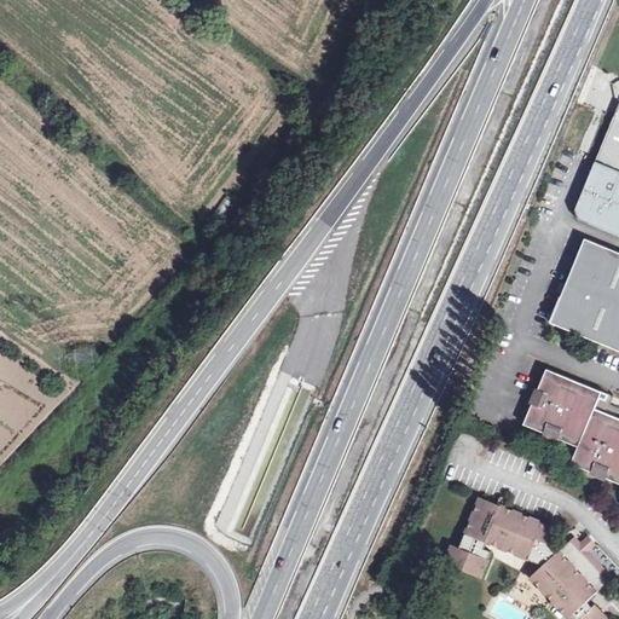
[(618,100),(594,162),(618,172),(618,100)]
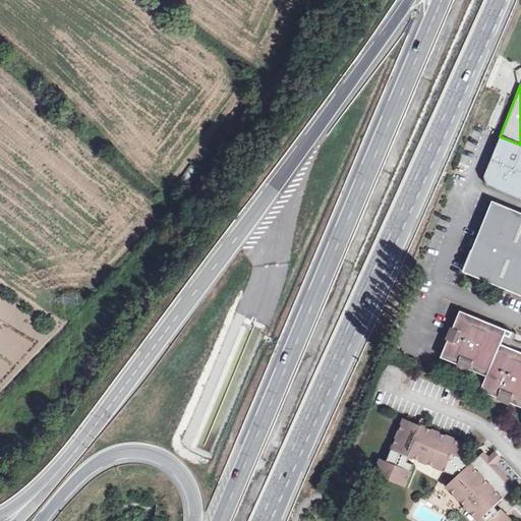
[(520,145),(500,136),(482,177),(486,185),(520,198),(520,145)]
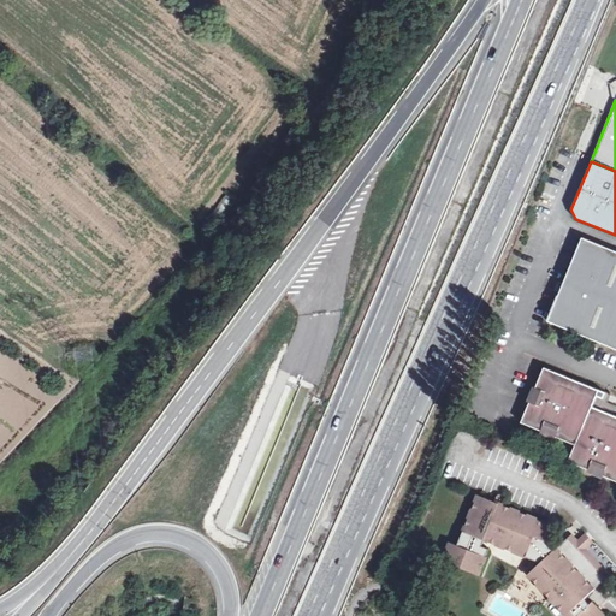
[(615,252),(581,238),(548,321),(615,349),(615,252)]
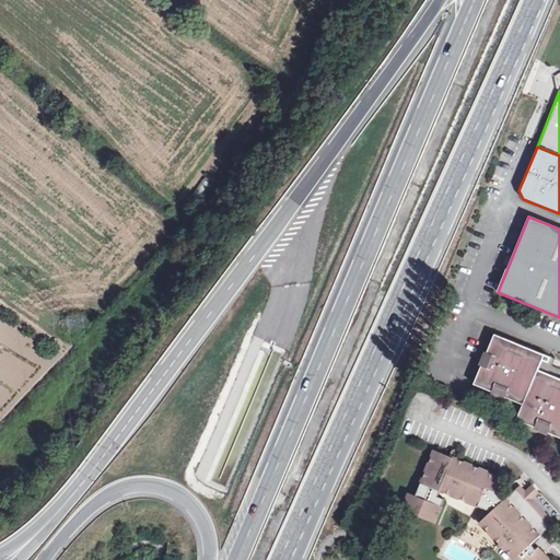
[(499,398),(501,397),(518,405),(512,419),(532,427),(532,429),(541,433),(544,432),(559,439),(559,378),(556,377),(553,378),(534,370),(540,356),(522,348),(521,346),(513,342),(511,343),(491,335),(483,353),(481,354),(477,363),(478,365),(470,385),(490,393),(490,395),(499,398)]
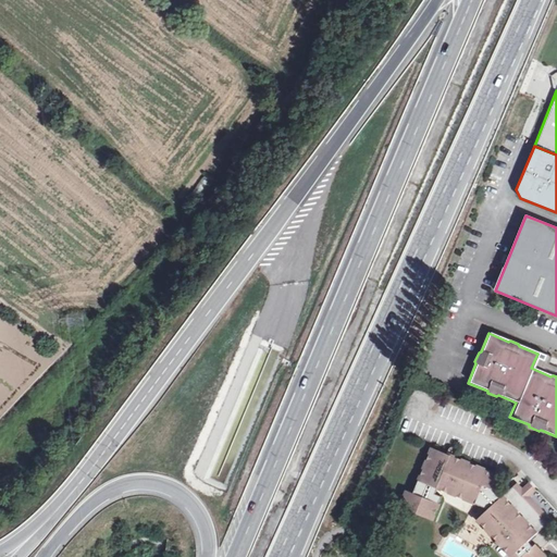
[(531,503),(521,493),(514,485),(502,496),(494,489),(491,486),(496,472),(432,447),(413,492),(407,490),(400,506),(434,519),(441,503),(438,502),(442,495),(435,493),(438,486),(487,506),(489,509),(479,518),(514,556),(521,556),(523,556),(546,556),(549,555),(537,542),(533,545),(529,541),(548,521),(531,503)]
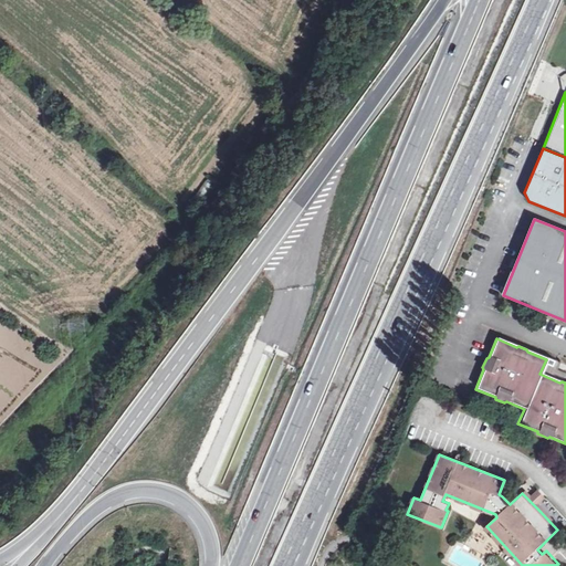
[(530,501),(540,511),(544,506),(533,498),(530,501)]
